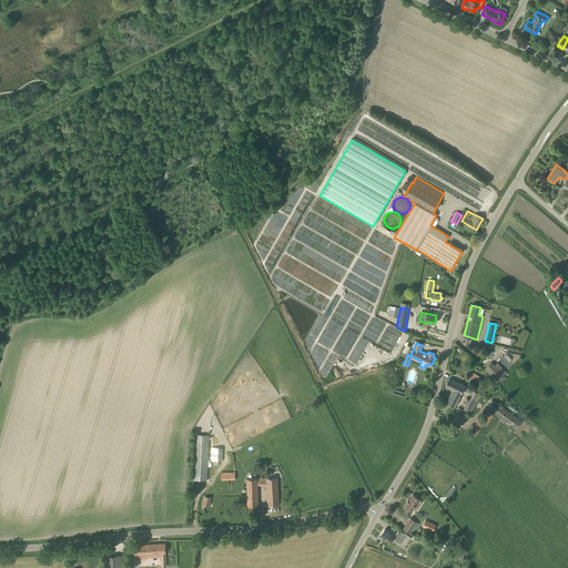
[(497,382),(497,381),(500,384),(506,377),(504,375),(504,374),(490,362),(484,368),(497,382)]
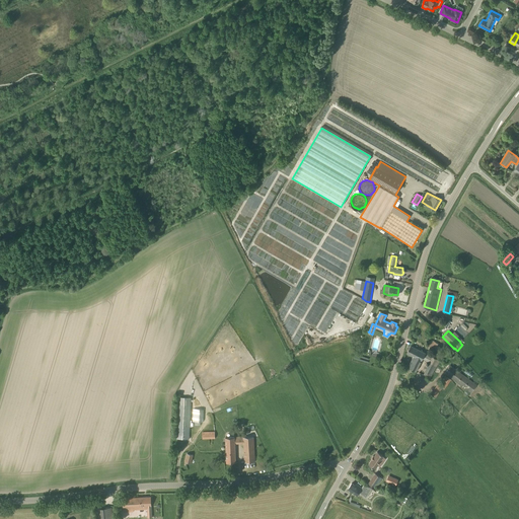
[(435,350),(438,344),(432,340),(430,344),(431,345),(430,347),(435,350)]
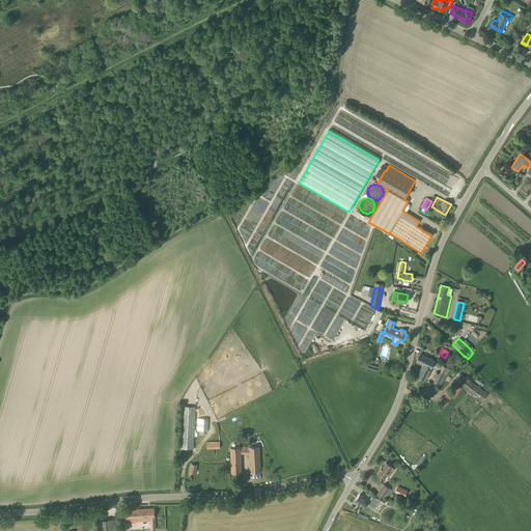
[(424,365),(428,358),(420,353),(416,361),(423,364),(424,365)]
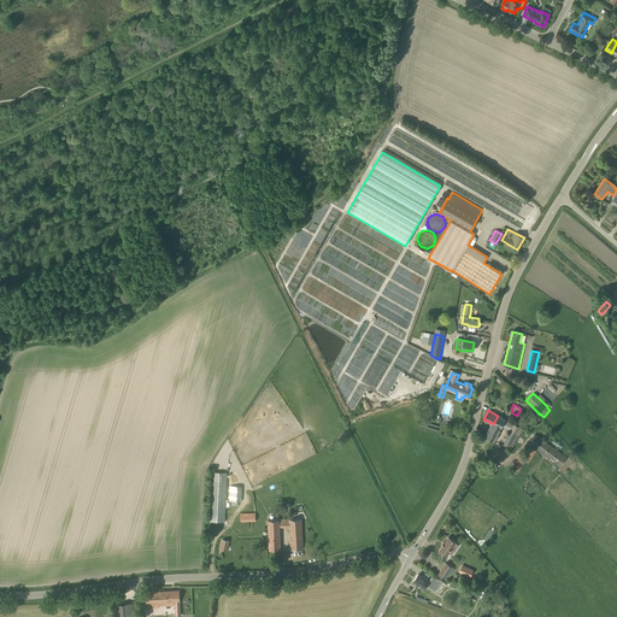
[(523,428),(498,416),(493,424),(492,423),(485,436),(494,441),(501,427),(510,430),(503,446),(511,450),(523,428)]
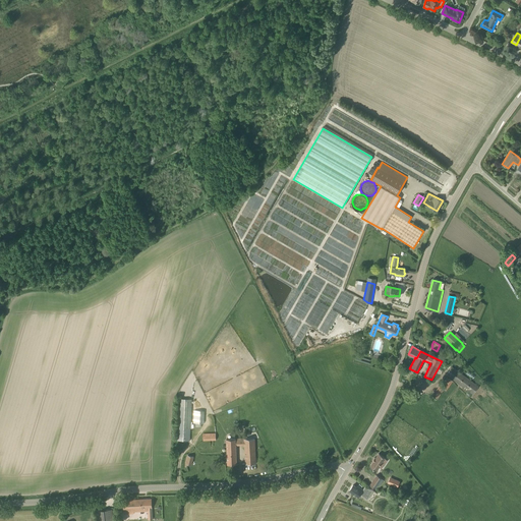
[(472,395),(477,388),(479,386),(453,366),(447,374),(472,395)]
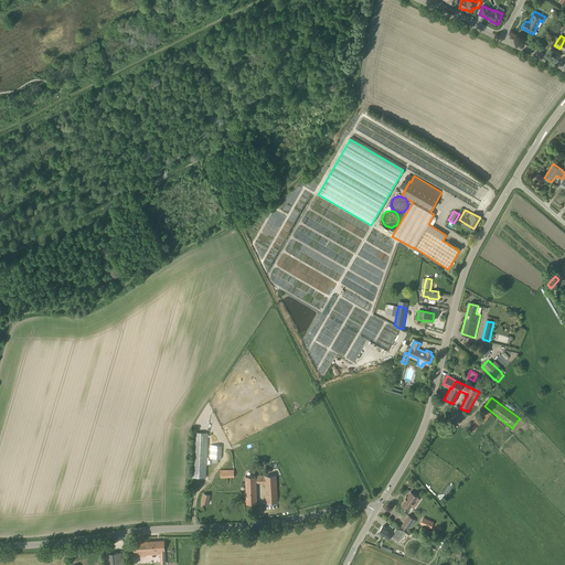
[(491,413),(484,409),(480,417),(486,420),(488,418),(491,413)]
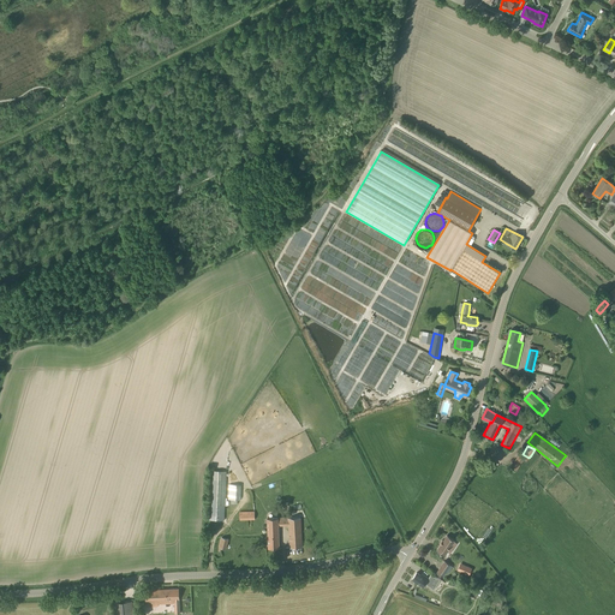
[(511,467),(515,471),(524,460),(519,457),(511,467)]
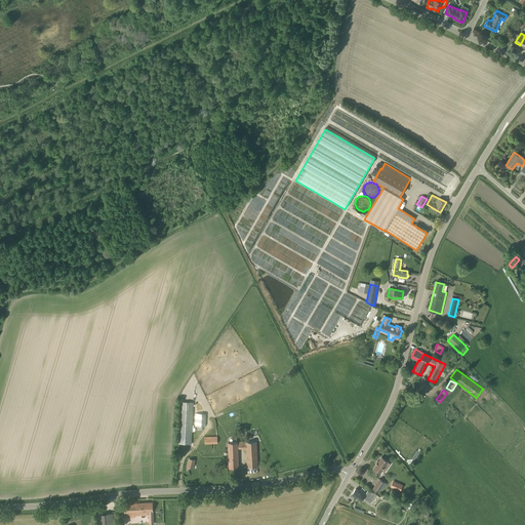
[(191,444),(193,402),(180,402),(178,443),(191,444)]
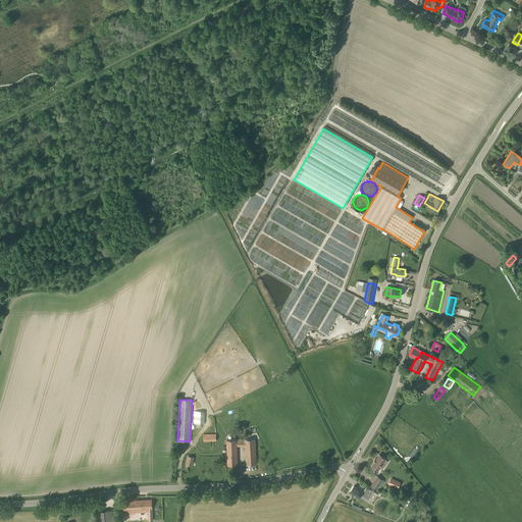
[(201,427),(202,424),(204,424),(205,412),(195,411),(194,424),(196,424),(196,427),(201,427)]
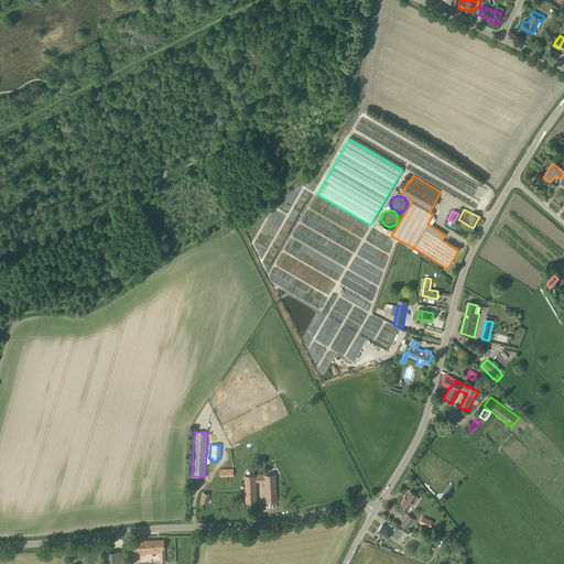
[(277,501),(275,474),(264,475),(264,480),(266,496),(262,496),(262,502),(277,501)]
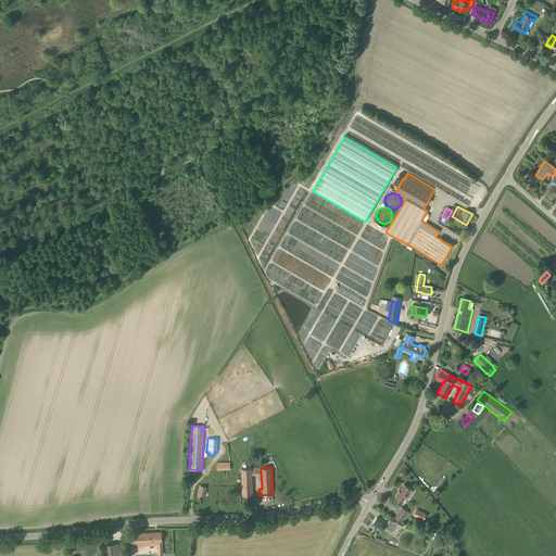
[(251,468),(241,469),(242,496),(252,495),(251,468)]
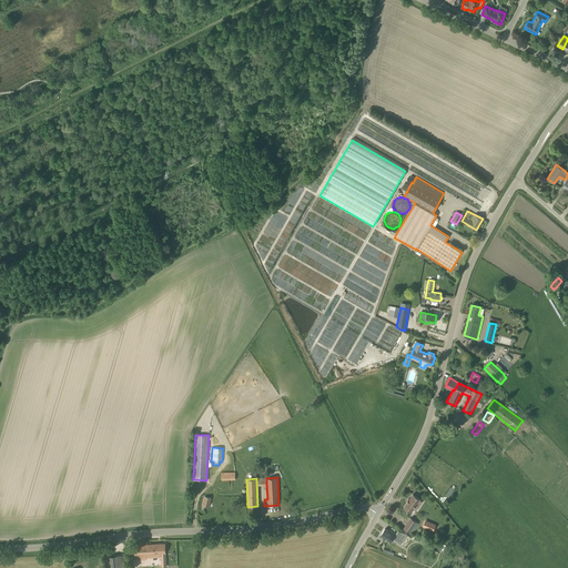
[(411,513),(421,499),(413,494),(409,499),(408,498),(406,503),(403,508),(411,513)]
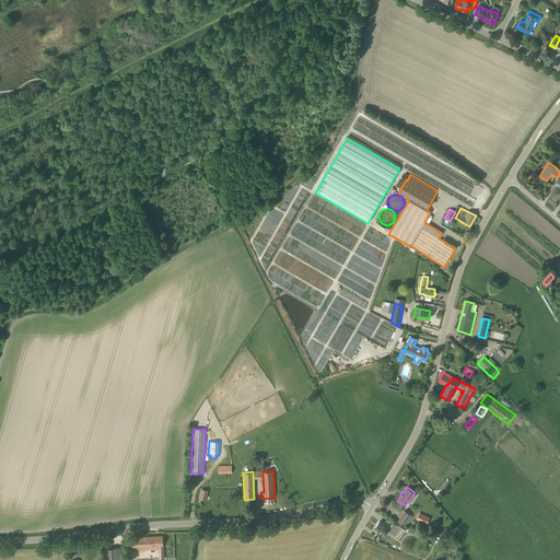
[(400,517),(406,521),(410,514),(405,510),(400,517)]
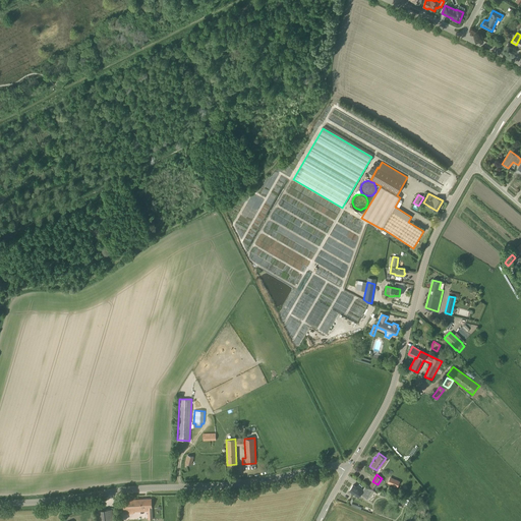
[(356,487),(353,485),(349,490),(356,495),(357,493),(360,494),(359,495),(367,500),(373,490),(364,487),(363,489),(357,485),(356,487)]
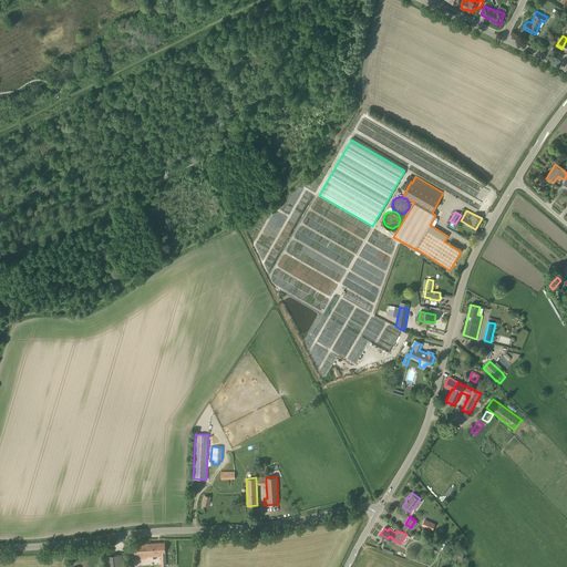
[(431,548),(437,550),(440,543),(433,540),(431,548)]
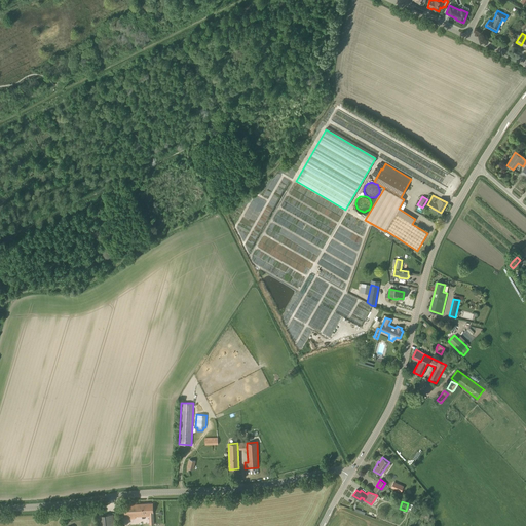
[(154,525),(153,503),(123,504),(124,519),(133,519),(133,514),(149,513),(150,525),(154,525)]
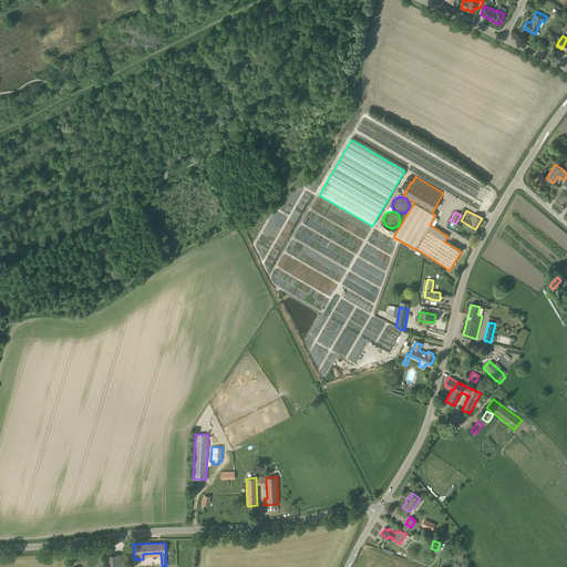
[(123,566),(122,559),(122,554),(104,556),(104,566),(123,566)]
